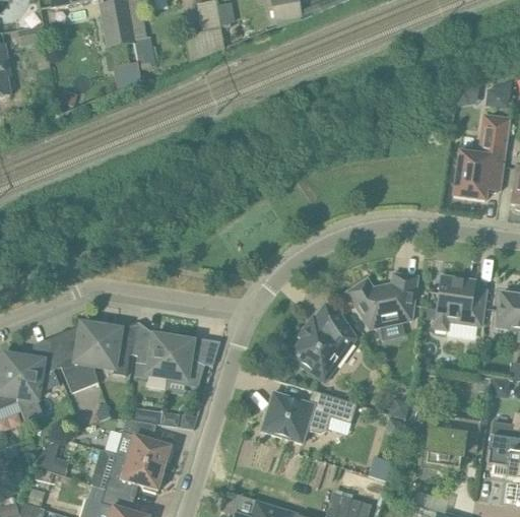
[(116,0),(100,3),(102,14),(108,46),(134,41),(127,0),(116,0)]
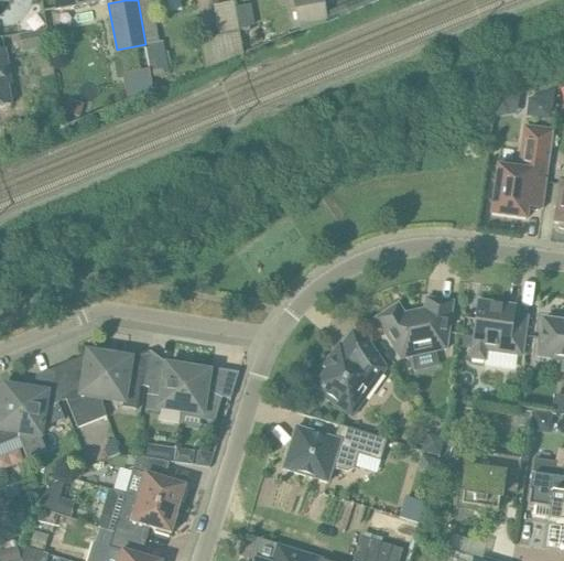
[(138,0),(145,44),(147,46),(159,44),(151,0),(138,0)]
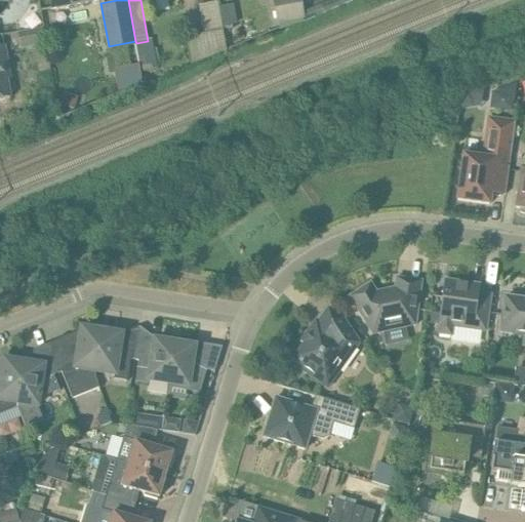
[(217,4),(217,0),(211,0),(198,2),(203,32),(186,35),(191,64),(227,48),(224,37),(221,25),(221,24),(218,4),(217,4)]
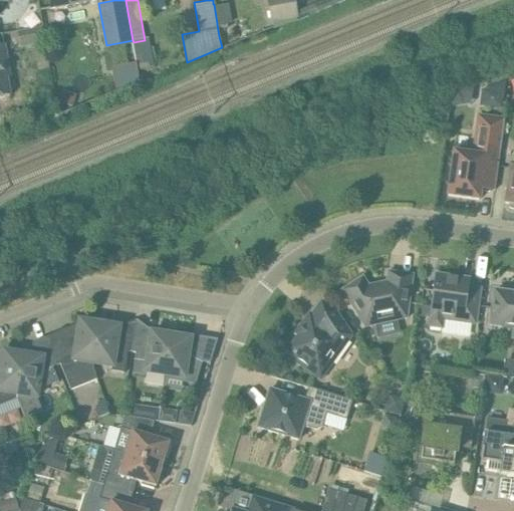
[(295,10),(293,0),(267,0),(271,19),(296,14),(295,10)]
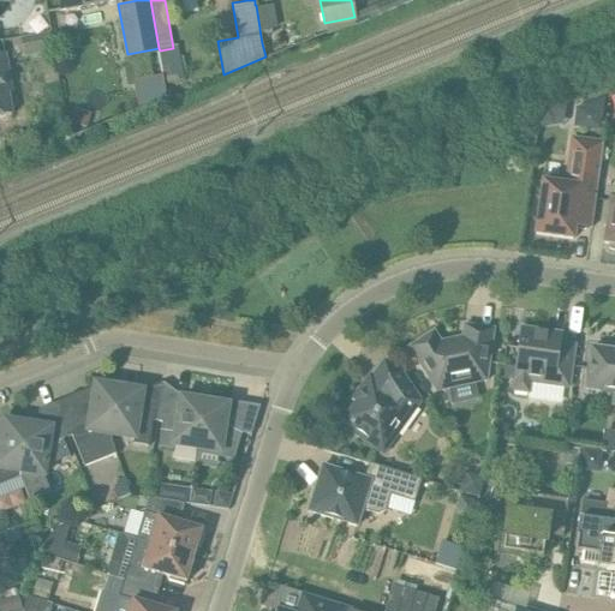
[(55,58),(49,30),(3,37),(4,42),(12,41),(15,55),(23,53),(23,55),(29,54),(30,63),(37,61),(37,65),(43,70),(46,89),(59,87),(55,58)]
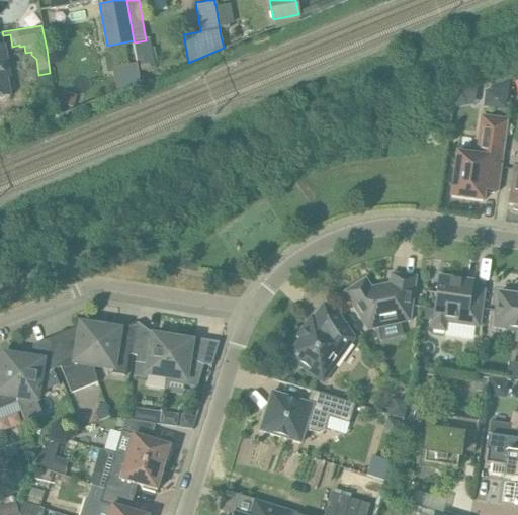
[(9,76),(3,44),(0,44),(0,96),(10,95),(6,77),(9,76)]
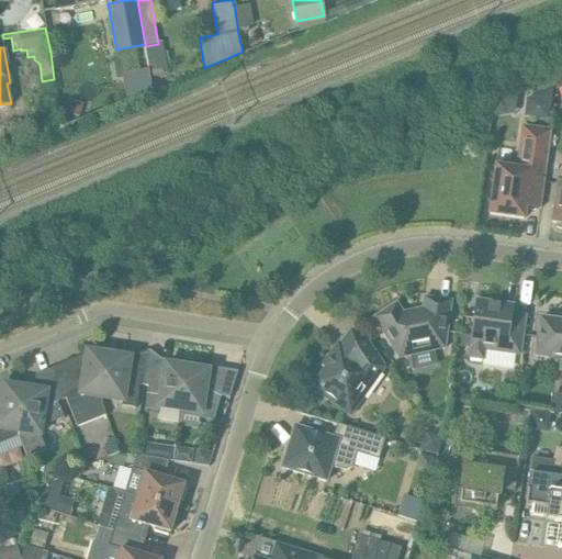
[(549,116),(552,87),(539,90),(537,115),(549,116)]
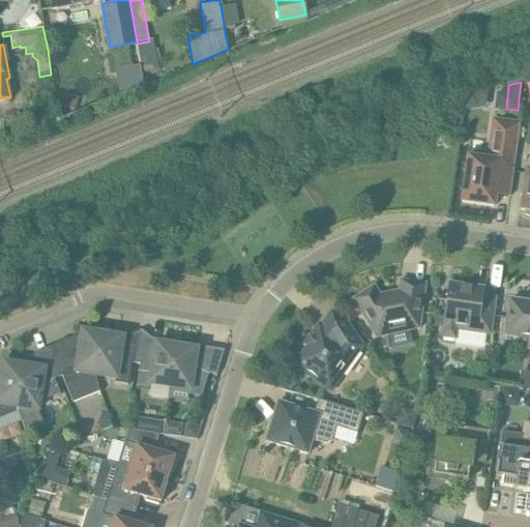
[(64,91),(61,104),(76,108),(79,95),(64,91)]
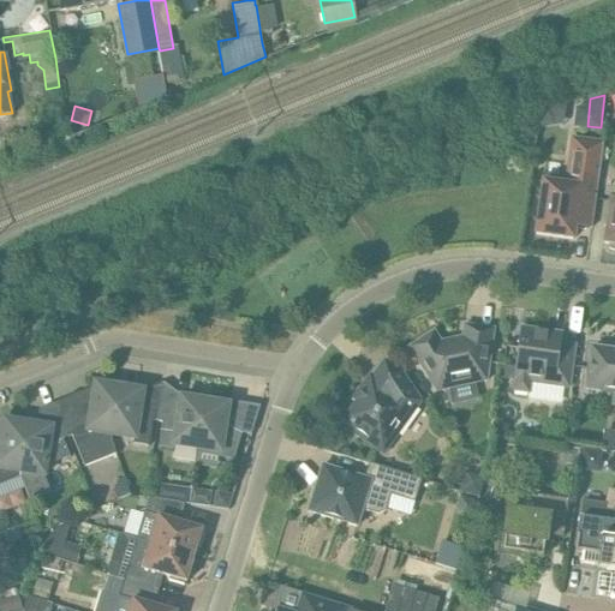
[(603,139),(572,136),(567,178),(544,174),(536,232),(573,237),(574,223),(591,226),(595,202),(601,156),(603,139)]
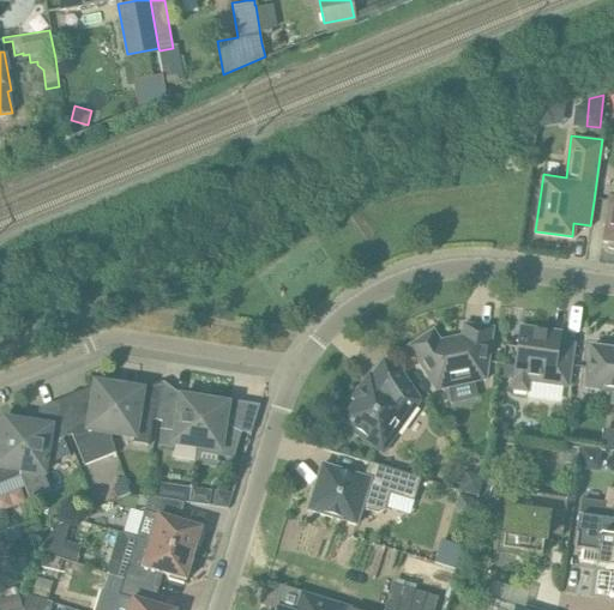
[(613,195),(609,195),(603,241),(608,242),(608,245),(609,247),(613,247),(613,195)]
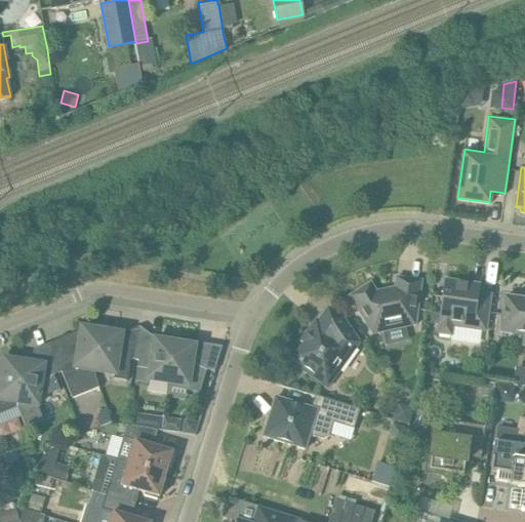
[(421,279),(396,275),(395,286),(376,290),(370,281),(349,294),(372,332),(380,327),(382,330),(405,325),(406,322),(415,323),(421,279)]
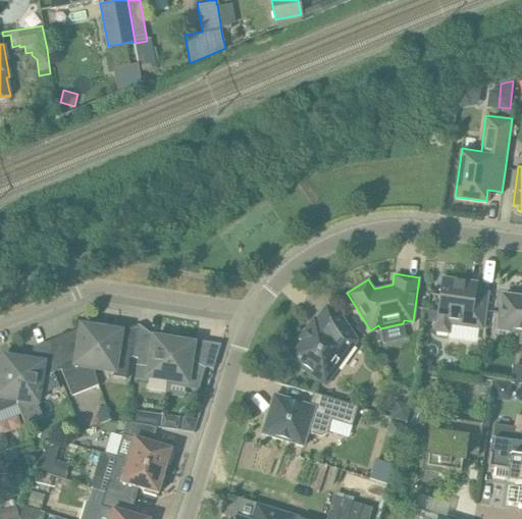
[(448,322),(482,326),(484,312),(487,292),(474,290),(475,281),(468,280),(442,277),(439,298),(436,320),(435,328),(447,330),(448,322)]
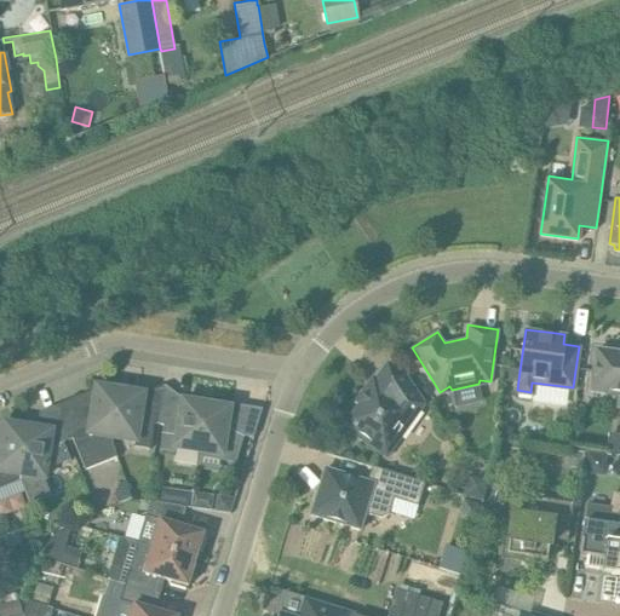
[(619,346),(619,347),(619,351),(597,347),(593,372),(591,389),(619,393),(618,406),(619,406),(619,346)]
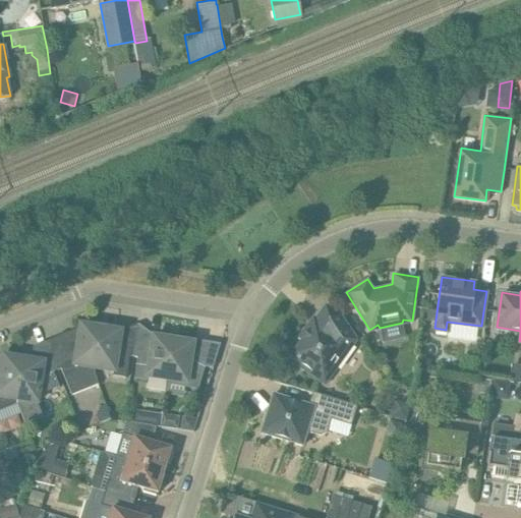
[(341,314),(326,304),(315,318),(313,315),(303,329),(309,333),(304,340),(301,338),(290,354),(304,364),(302,367),(325,384),(356,339),(341,314)]
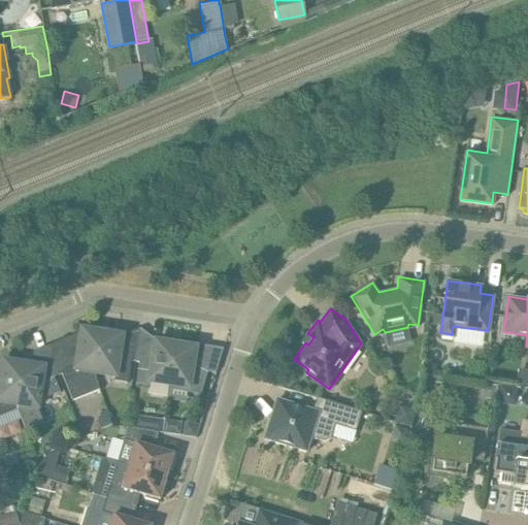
[(53,363),(58,373),(62,371),(72,399),(100,388),(96,376),(96,372),(102,331),(81,328),(77,353),(67,357),(60,339),(46,345),(54,362),(53,363)]
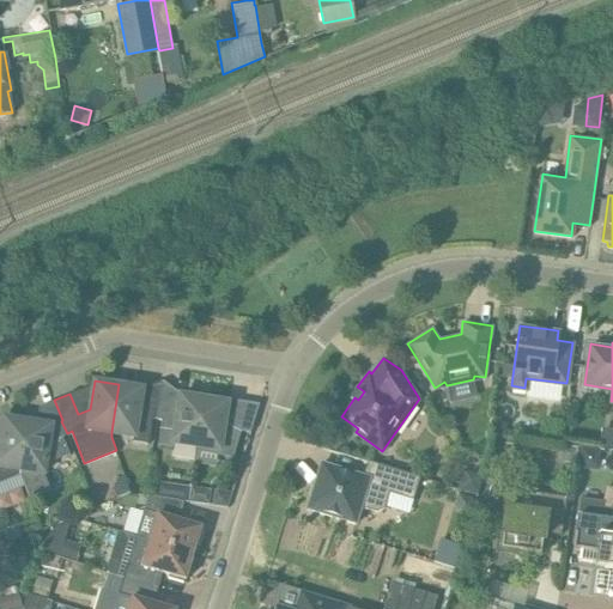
[(152,416),(157,418),(159,403),(140,401),(143,388),(119,384),(111,432),(133,436),(132,439),(149,443),(152,416)]
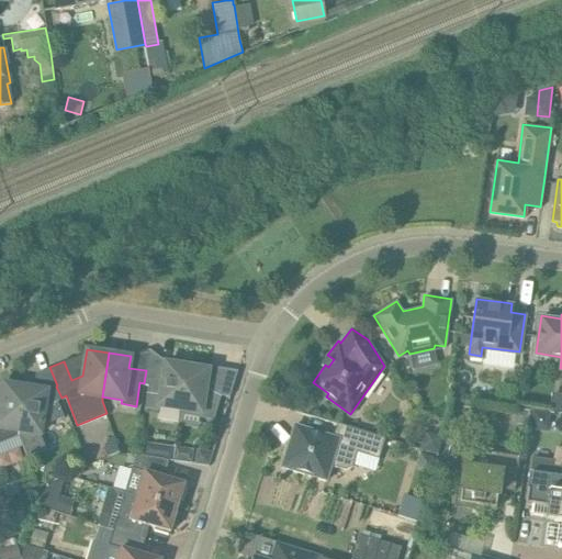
[(159,405),(180,409),(187,365),(165,361),(164,373),(146,370),(144,383),(148,384),(144,407),(158,410),(159,405)]
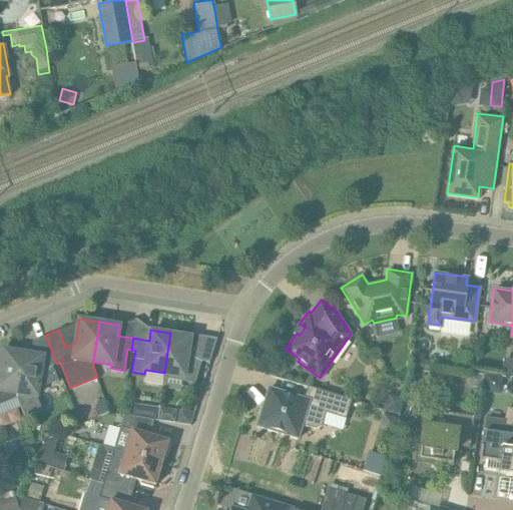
[(170,333),(164,373),(182,376),(182,380),(195,382),(201,360),(209,361),(212,351),(216,337),(199,335),(198,338),(190,336),(170,333)]
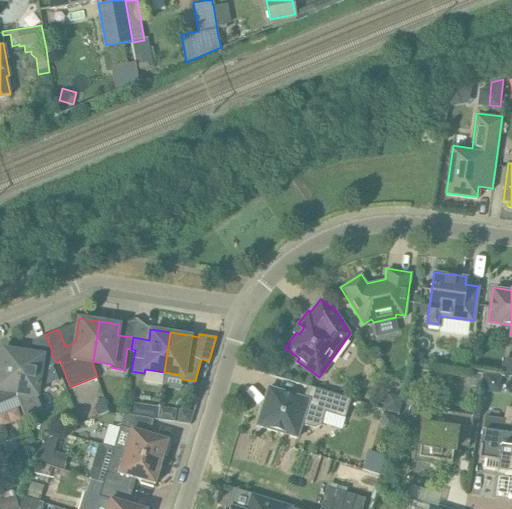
[(0,401),(17,395),(17,391),(23,352),(3,349),(0,367),(0,401)]
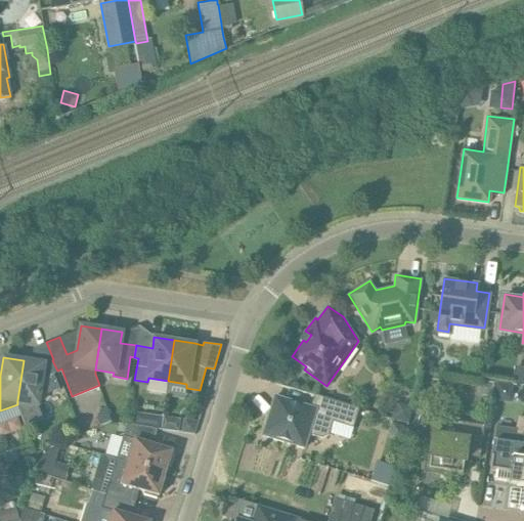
[(423,358),(421,370),(432,371),(433,364),(429,359),(423,358)]
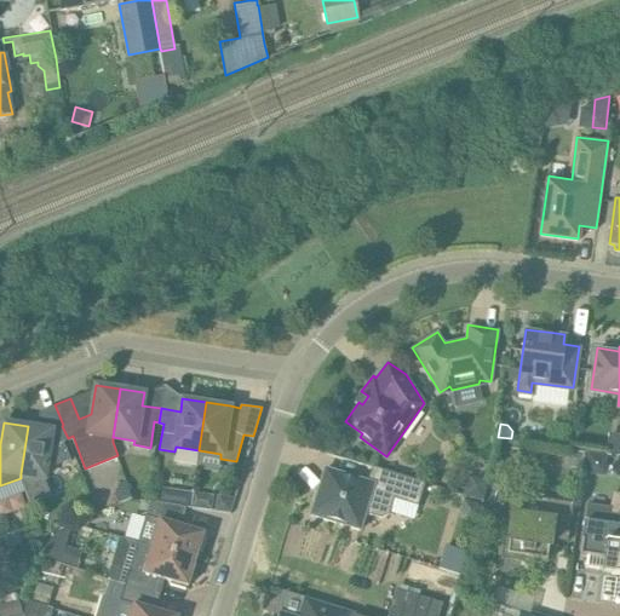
[(68,438),(62,426),(52,430),(28,426),(21,473),(21,478),(30,502),(51,495),(44,477),(46,468),(70,458),(63,439),(68,438)]
